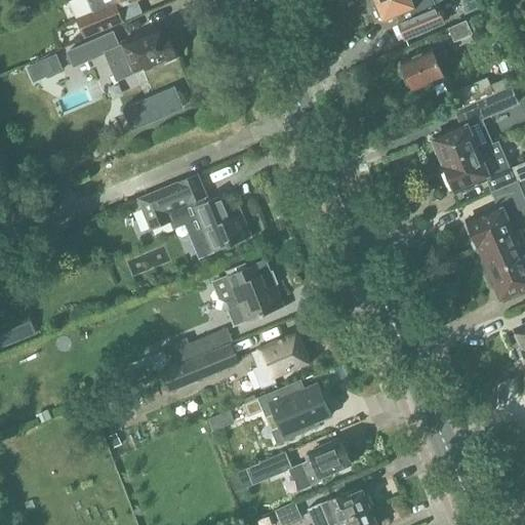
[(87,0),(93,13),(77,21),(84,38),(123,23),(117,9),(138,0),(137,0),(87,0)]
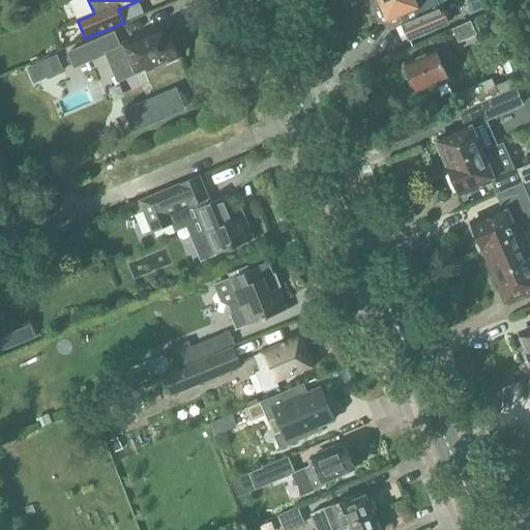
[(437,0),(379,0),(388,21),(402,16),(405,24),(404,24),(410,39),(448,24),(447,22),(455,19),(450,6),(442,9),(442,8),(441,9),(437,0)]
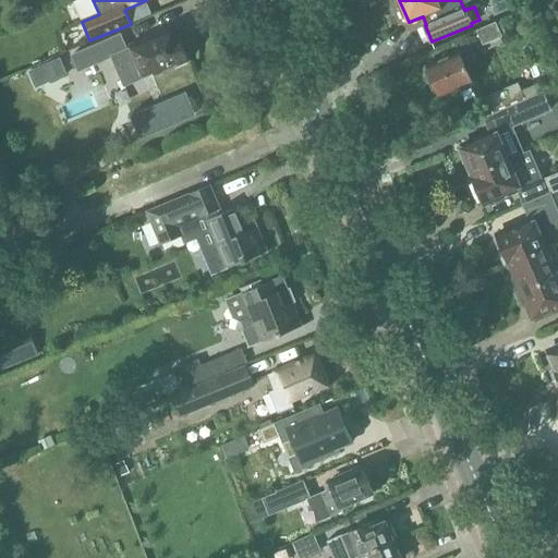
[(495,22),(476,31),(483,45),(501,36),(500,35),(505,33),(500,22),(496,23),(495,22)]
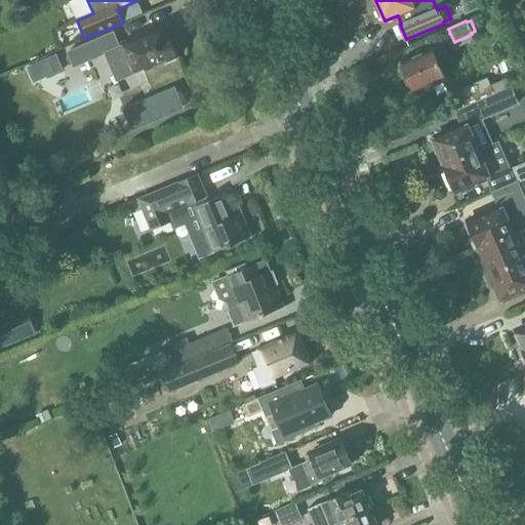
[(122,44),(123,46),(120,47),(104,54),(116,82),(134,74),(133,72),(176,54),(175,52),(177,51),(179,48),(175,38),(171,38),(169,39),(169,37),(166,38),(162,28),(122,44)]
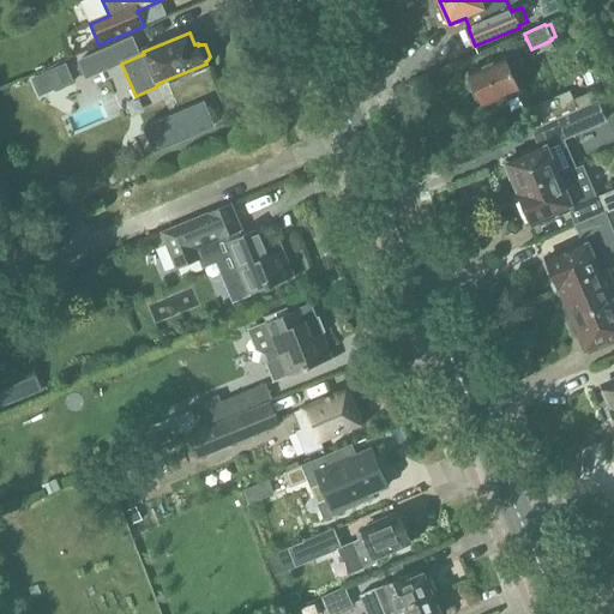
[(132,36),(77,60),(85,79),(121,64),(140,55),(132,36)]
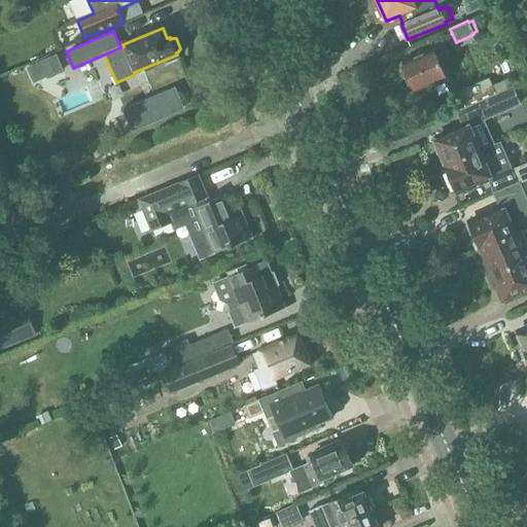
[(444,46),(433,51),(433,49),(422,55),(423,57),(403,65),(414,89),(428,82),(430,86),(447,79),(438,61),(448,57),(444,46)]
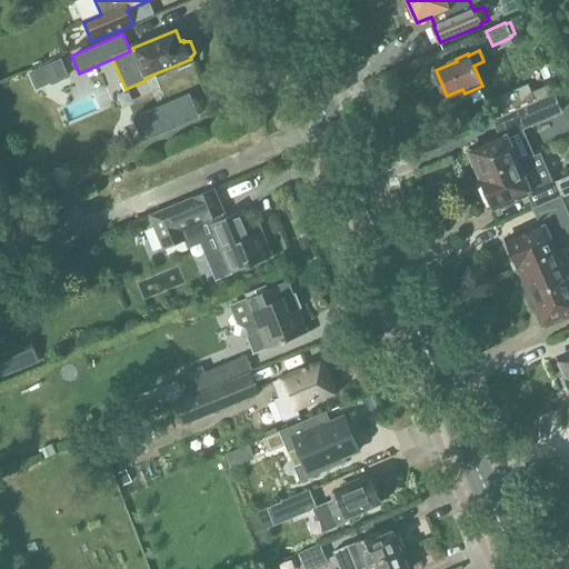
[(68,76),(61,59),(29,72),(36,89),(68,76)]
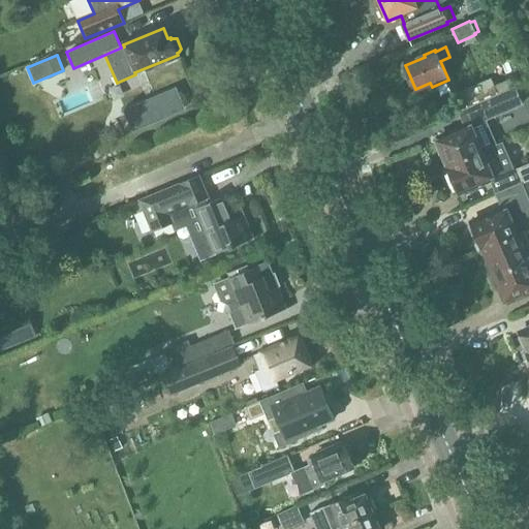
[(459,91),(466,107),(498,94),(494,85),(491,79),(459,91)]
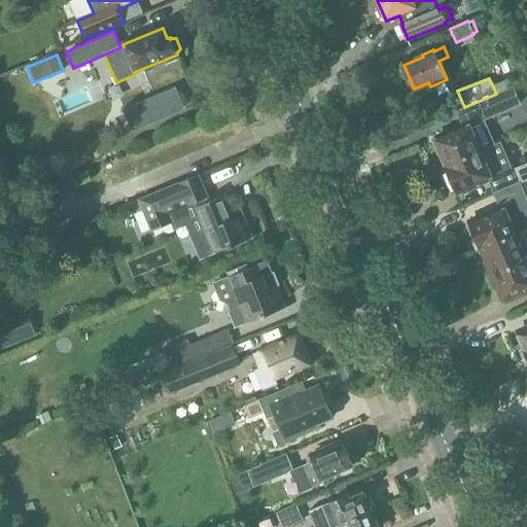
[(174,88),(124,109),(124,110),(133,131),(183,109),(175,89),(174,88)]
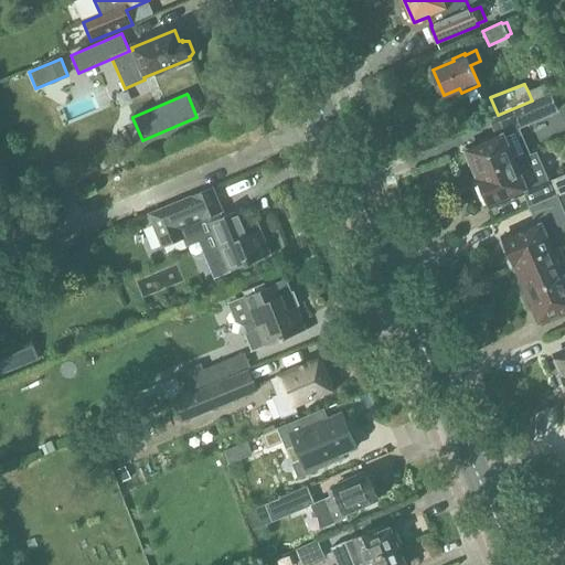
[(488,119),(496,137),(501,135),(518,127),(557,110),(550,94),(532,100),(498,115),(488,119)]
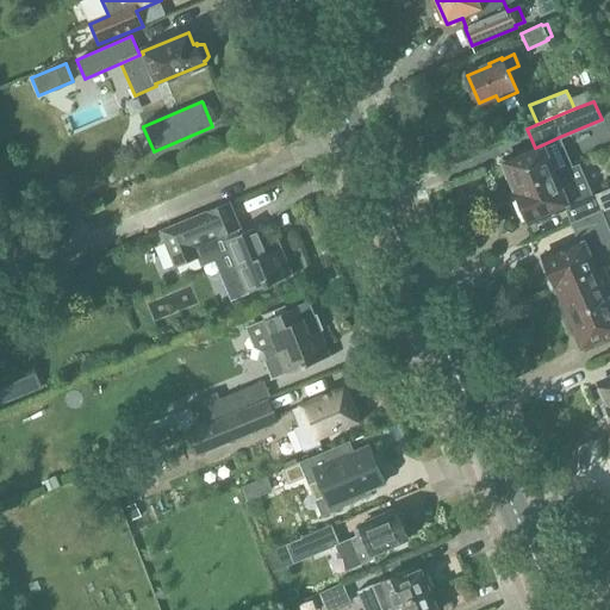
[(512,193),(554,175),(554,176),(566,172),(572,169),(559,137),(541,145),(535,148),(503,161),(515,191),(512,192),(512,193)]
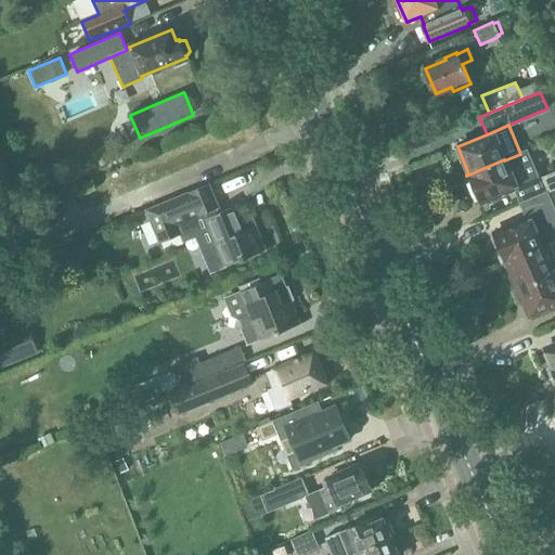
[(515,156),(504,160),(504,159),(466,176),(478,204),(514,189),(520,205),(533,198),(544,194),(554,189),(554,173),(539,181),(538,179),(526,184),(525,181),(527,177),(524,169),(519,167),(515,156)]
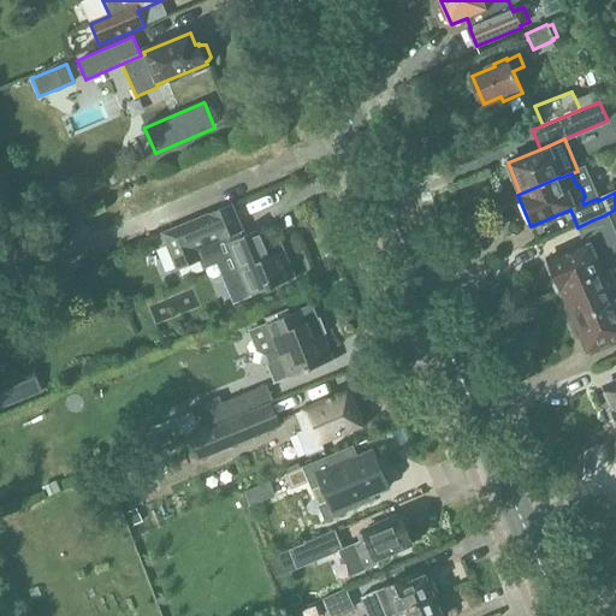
[(0,205),(6,215),(18,209),(12,196),(0,202),(0,205)]
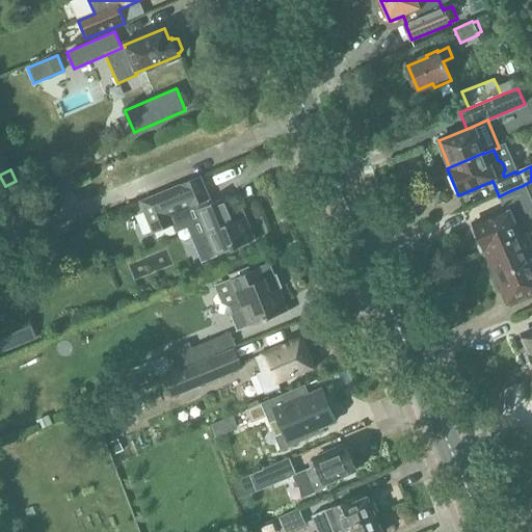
[(200,177),(139,202),(142,208),(153,233),(173,224),(177,232),(189,227),(187,221),(186,218),(183,210),(194,206),(206,233),(194,238),(204,261),(254,240),(244,217),(235,220),(232,213),(225,197),(209,205),(207,201),(209,200),(202,183),(200,177)]
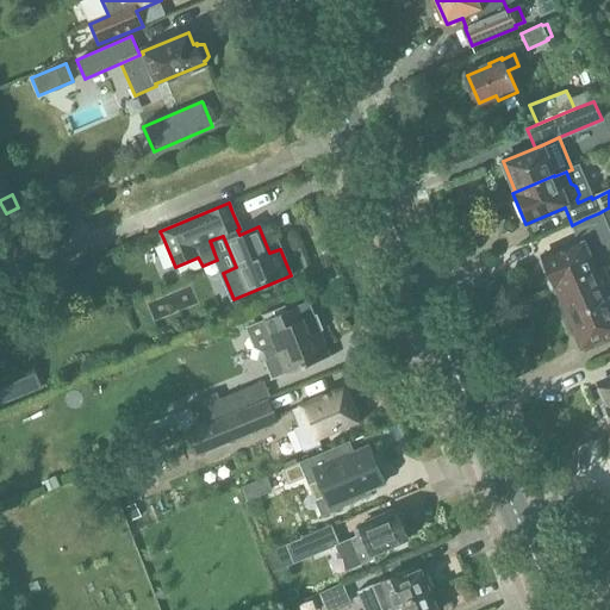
[(580,242),(542,259),(555,290),(558,290),(609,266),(609,237),(605,226),(609,224),(609,207),(598,213),(586,218),(592,232),(579,237),(580,242)]
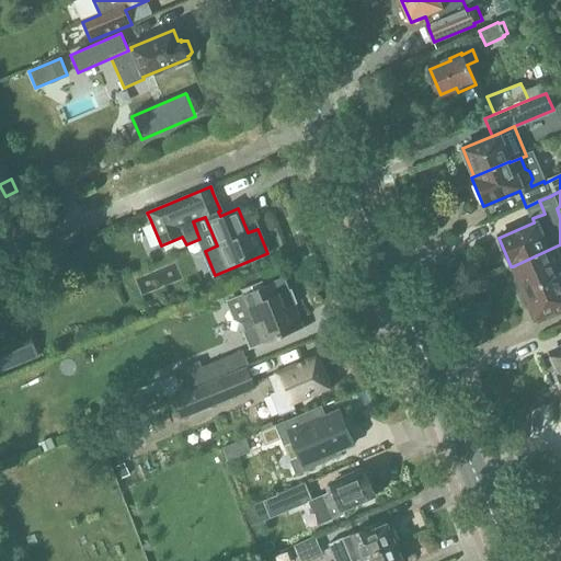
[(560,244),(513,266),(518,278),(516,278),(528,309),(531,308),(537,321),(560,310),(560,244)]
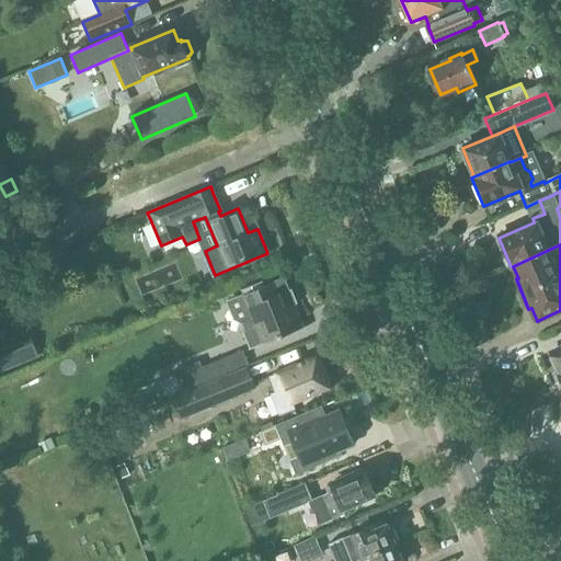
[(290,290),(288,292),(283,278),(264,287),(262,283),(263,282),(262,281),(240,290),(241,292),(241,290),(243,295),(242,296),(252,318),(239,323),(250,350),(264,344),(264,343),(277,338),(277,340),(284,336),(283,335),(304,327),(294,304),(296,302),(296,304),(297,304),(292,288),(289,289),(290,290)]
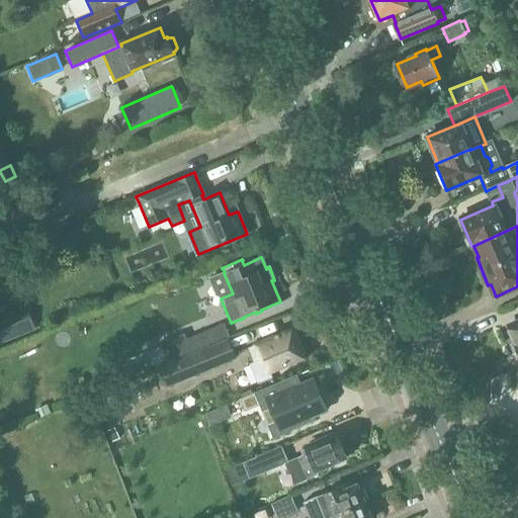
[(510,330),(507,331),(517,354),(517,353),(517,322),(509,327),(510,330)]
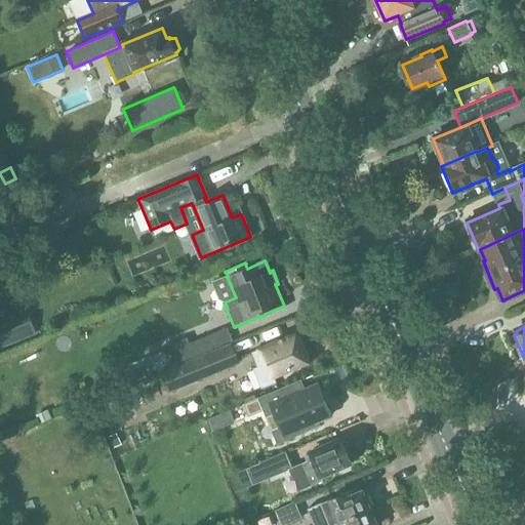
[(149,357),(133,363),(140,379),(170,367),(170,366),(232,340),(227,328),(189,344),(187,337),(162,348),(163,351),(149,357)]
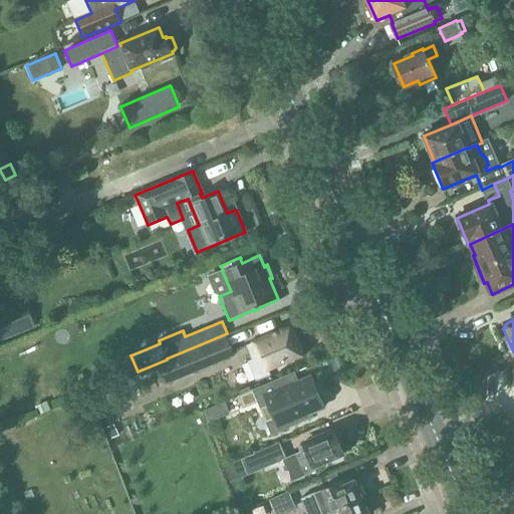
[(270,374),(267,368),(284,361),(284,360),(300,353),(289,326),(271,334),(271,333),(246,344),(252,358),(247,360),(255,380),(270,374)]
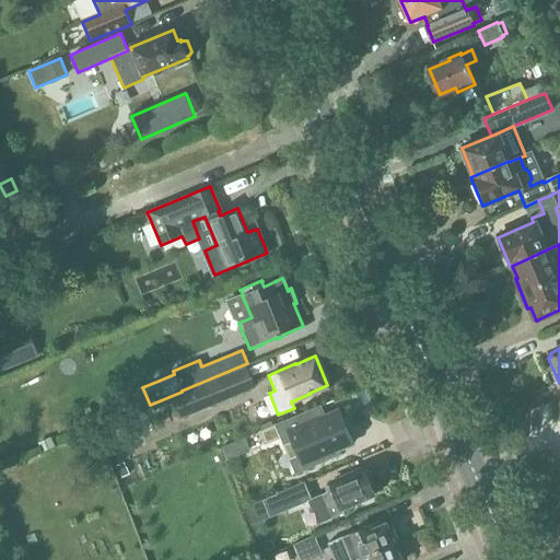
[(205,383),(213,404),(213,405),(255,387),(245,366),(205,383)]
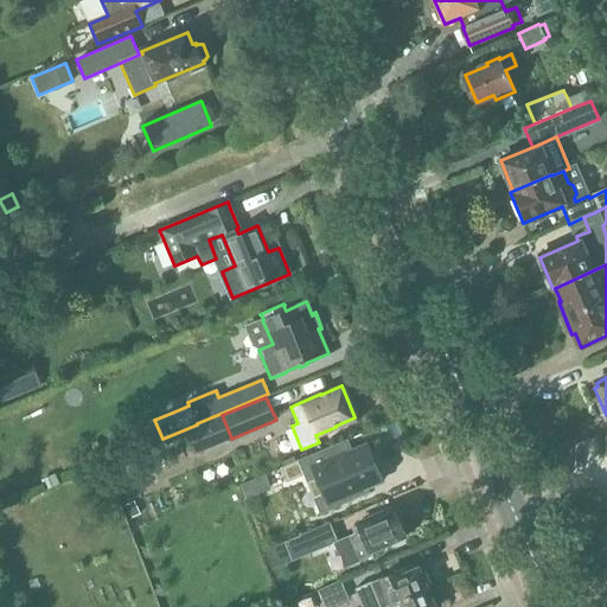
[(347,439),(281,467),(287,481),(304,475),(314,471),(328,504),(346,497),(349,502),(370,493),(368,487),(381,481),(365,445),(352,451),(347,439)]
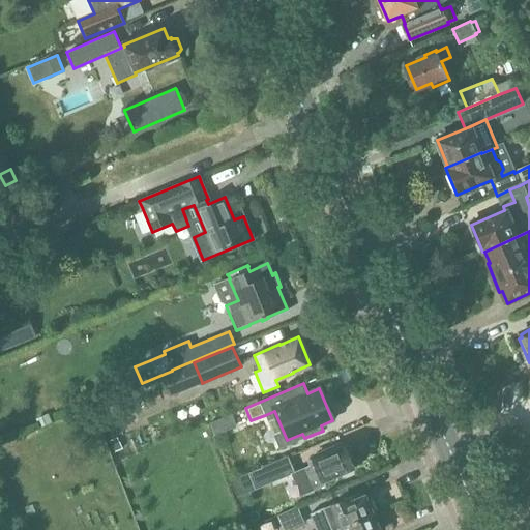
[(115,422),(107,403),(90,409),(98,429),(115,422)]
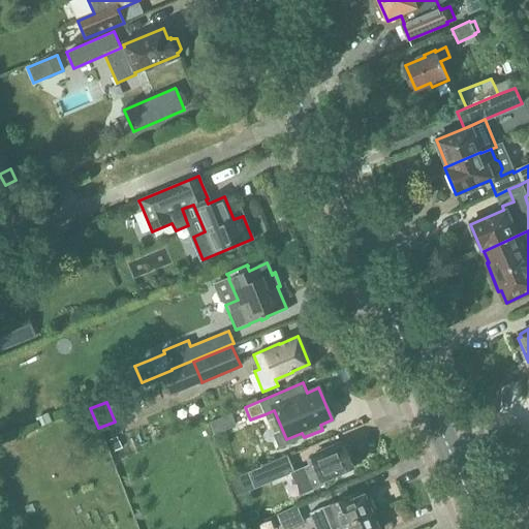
[(225,415),(209,423),(215,436),(231,429),(225,415)]
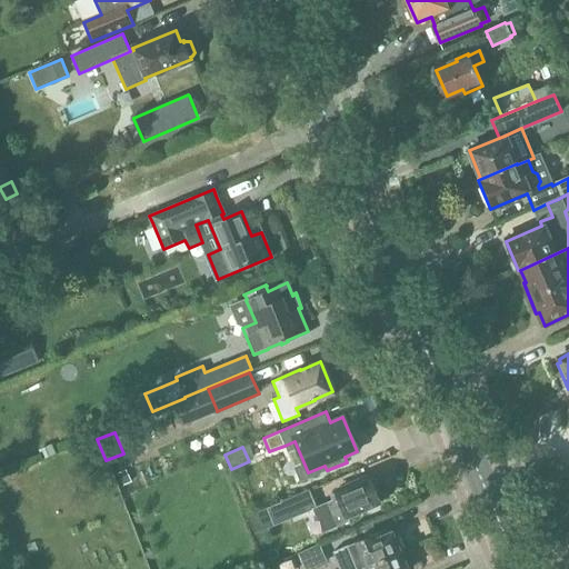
[(326,503),(312,509),(322,532),(337,527),(349,521),(347,518),(363,511),(361,508),(378,501),(376,495),(377,492),(375,486),(371,485),(368,478),(330,495),(333,500),(326,503)]
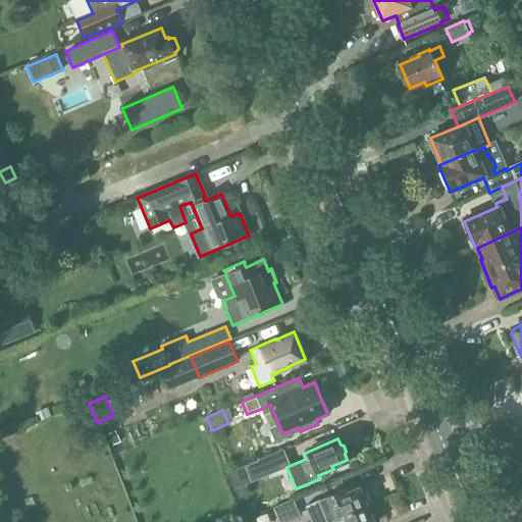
[(257,461),(245,466),(251,481),(286,466),(290,465),(283,451),(280,452),(257,461)]
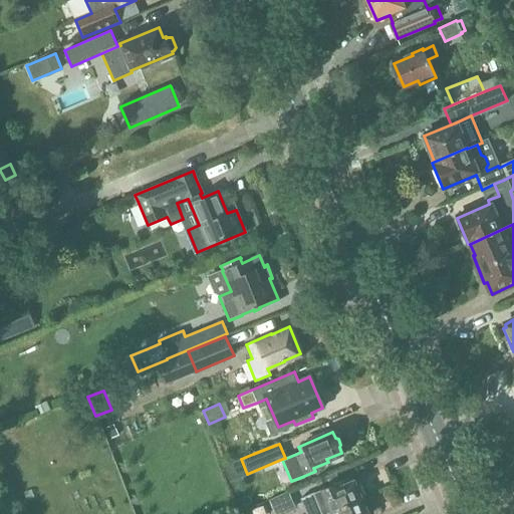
[(320,479),(323,487),(313,491),(314,493),(301,498),(307,513),(324,513),(360,498),(353,480),(349,481),(348,477),(338,481),(335,473),(320,479)]
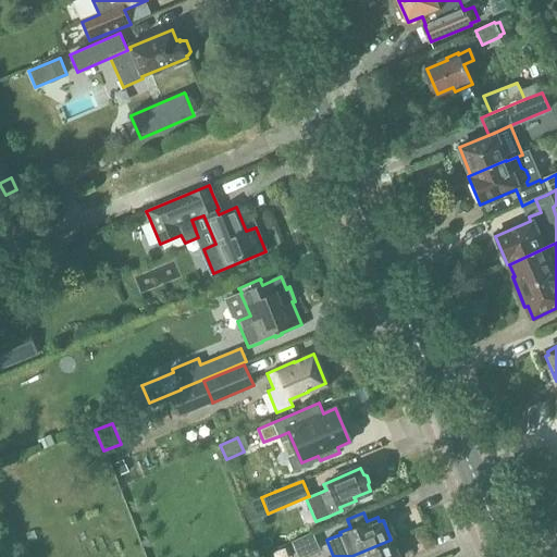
[(398,556),(391,540),(351,556),(398,556)]
